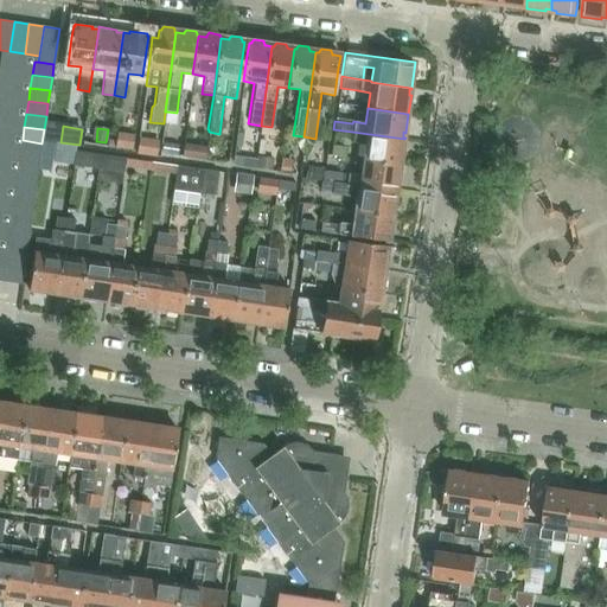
[(352,132),(351,140),(350,142),(363,145),(360,159),(401,165),(404,146),(402,146),(402,141),(404,141),(404,139),(352,132)]
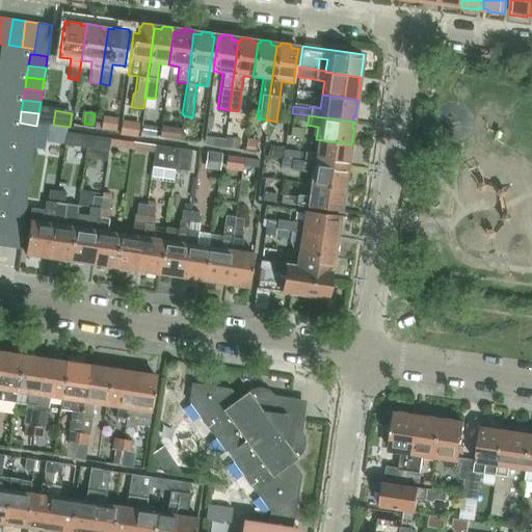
[(116,117),(102,116),(100,132),(115,133),(117,117),(116,117)]
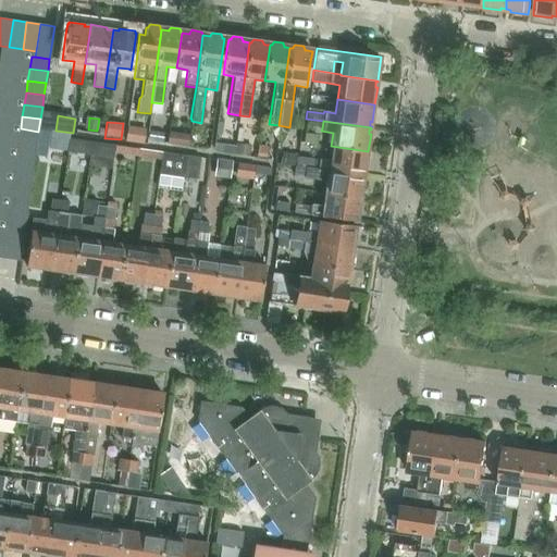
[(145,128),(128,126),(127,126),(125,141),(143,144),(145,128)]
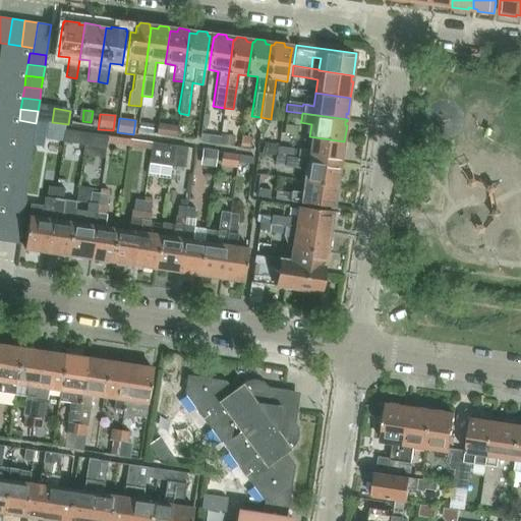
[(35,134),(36,123),(19,120),(17,131),(35,134)]
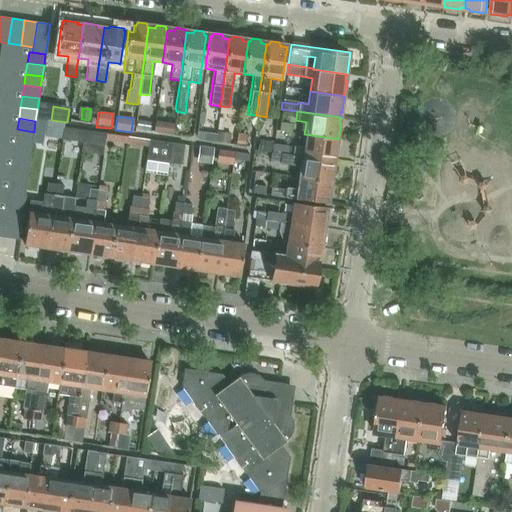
[(46,137),(62,140),(64,127),(65,123),(48,121),(46,137)]
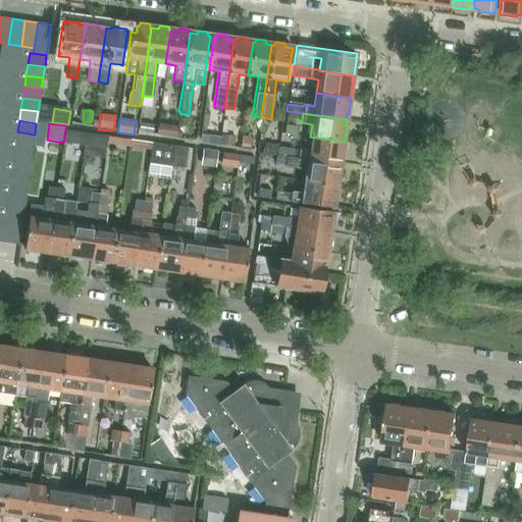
[(139,132),(152,134),(154,124),(141,123),(139,132)]
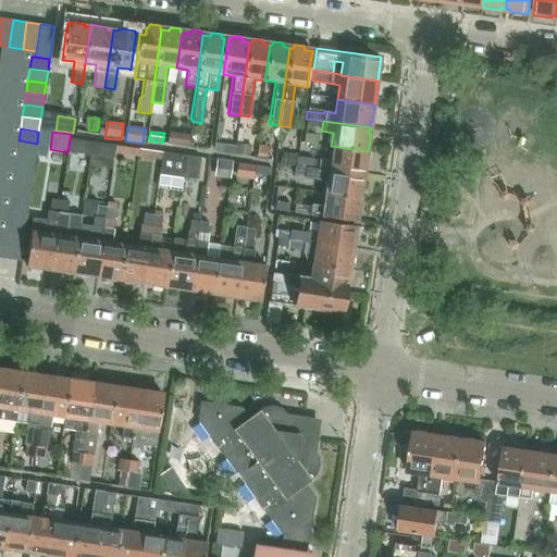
[(169,133),(168,144),(187,147),(188,135),(169,133)]
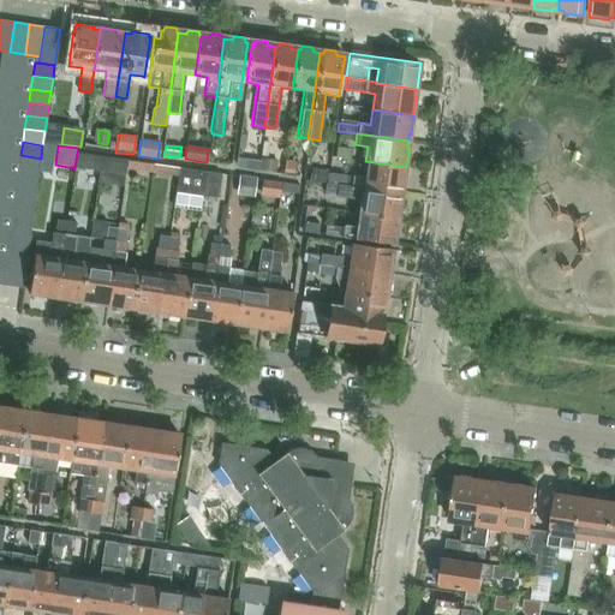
[(336,149),(335,159),(347,161),(348,150),(336,149)]
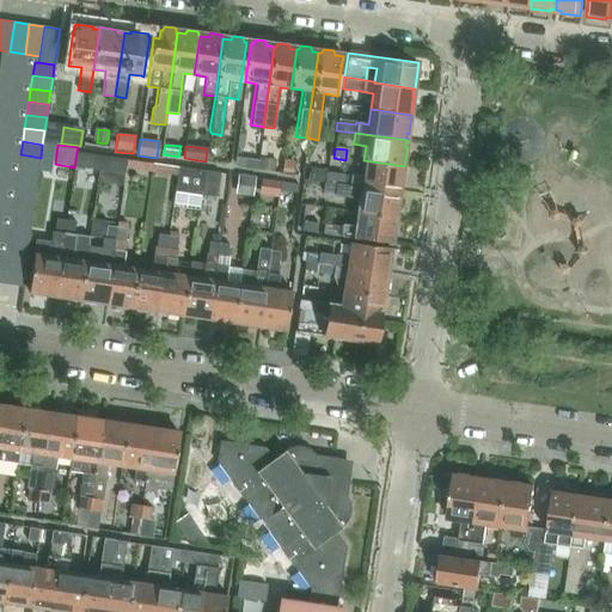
[(101,155),(77,152),(74,167),(99,171),(101,155)]
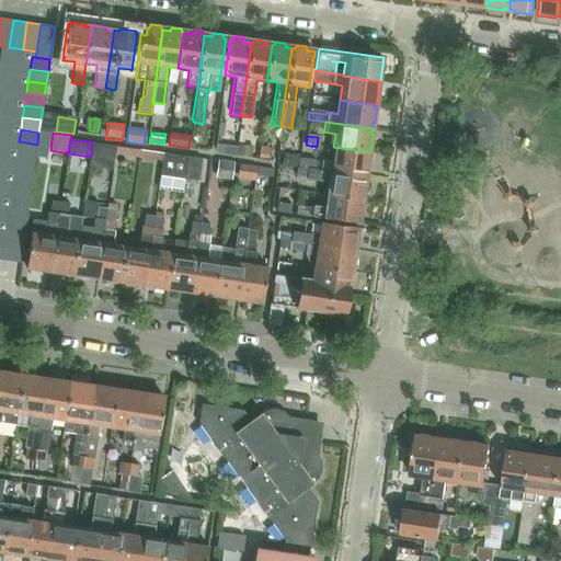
[(35,157),(37,145),(19,141),(16,153),(35,157)]
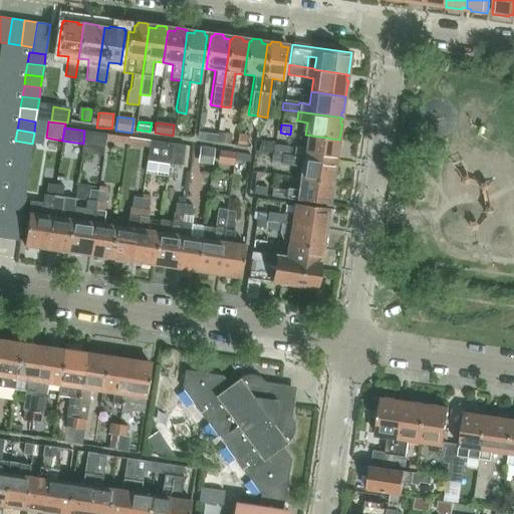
[(84,131),(83,144),(104,147),(104,142),(105,134),(84,131)]
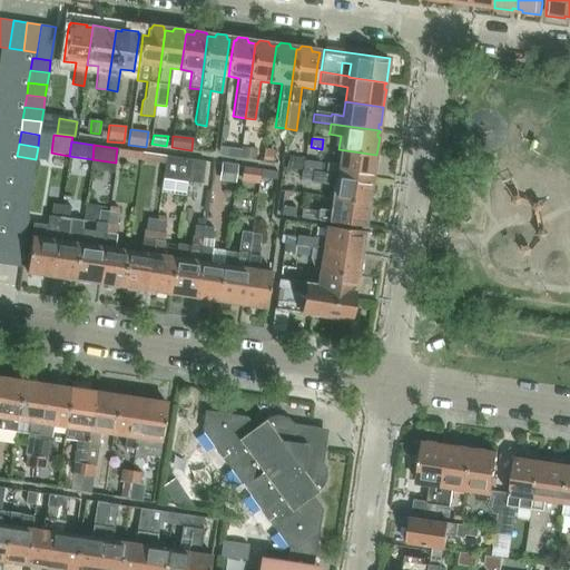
[(243,147),(242,159),(255,160),(256,149),(243,147)]
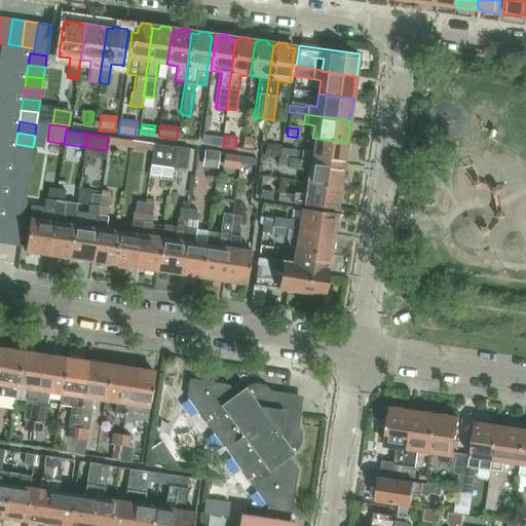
[(108,137),(107,145),(129,148),(130,140),(108,137)]
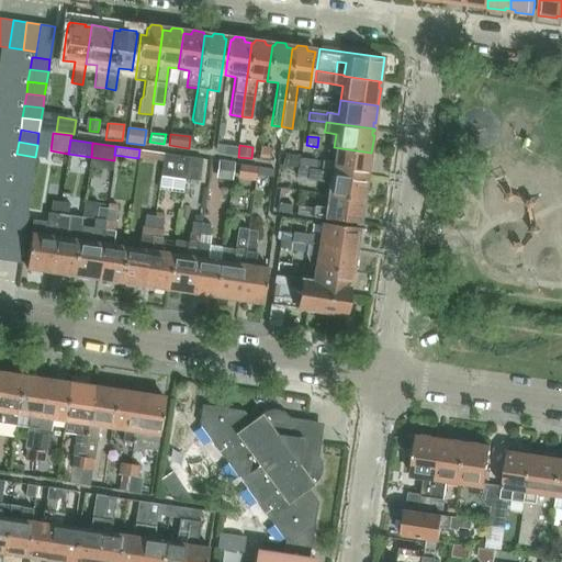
[(224,146),(223,155),(236,156),(237,147),(224,146)]
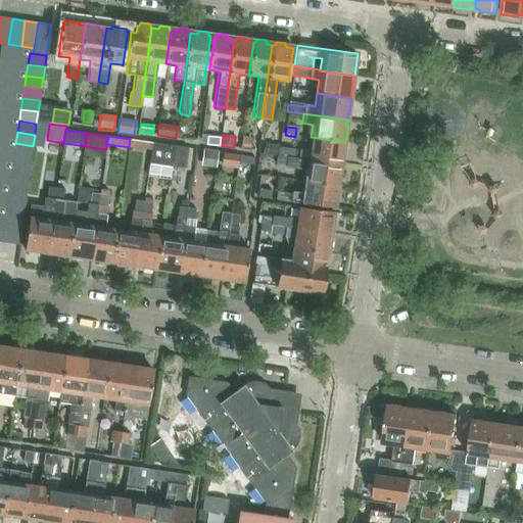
[(241,147),(250,148),(252,138),(242,137),(241,147)]
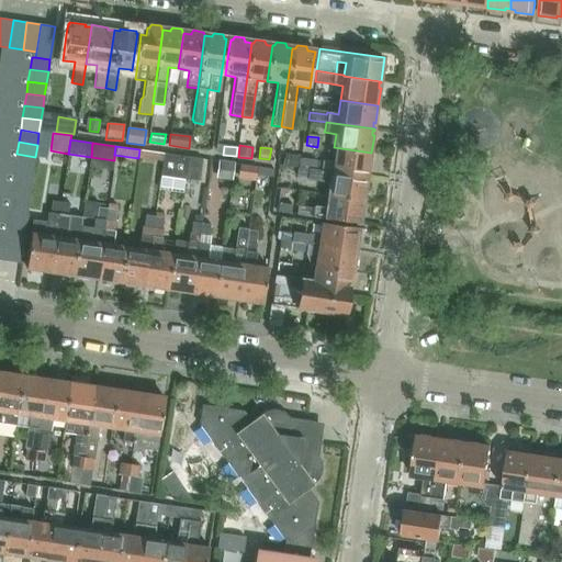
[(299,157),(298,167),(368,177),(369,175),(367,175),(367,170),(369,170),(371,153),(334,147),(333,161),(299,157)]
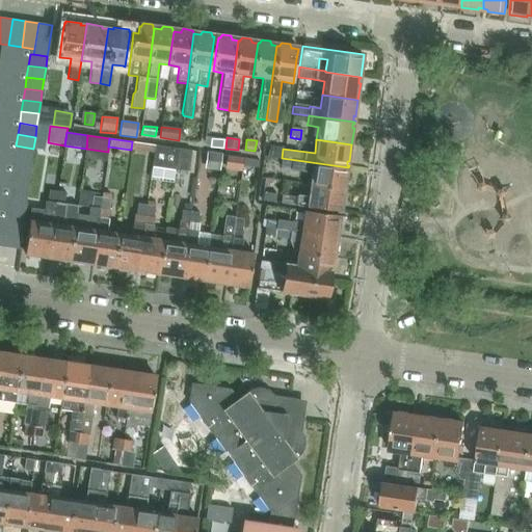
[(155,144),(132,141),(131,150),(154,153),(155,144)]
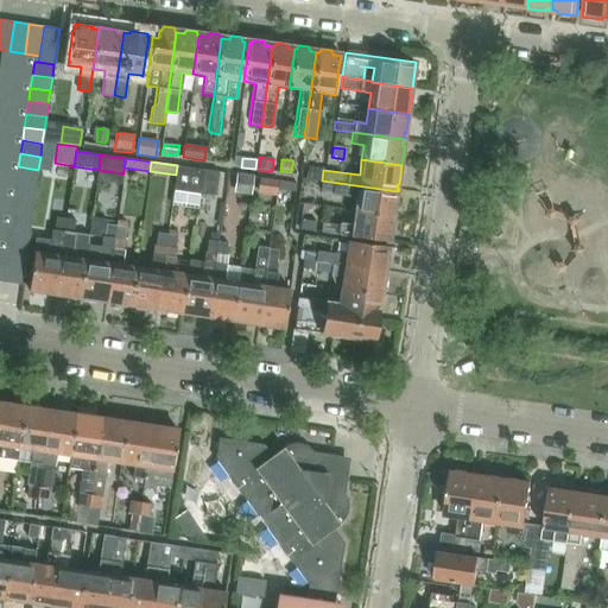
[(176,175),(173,191),(198,195),(202,169),(177,165),(176,175)]
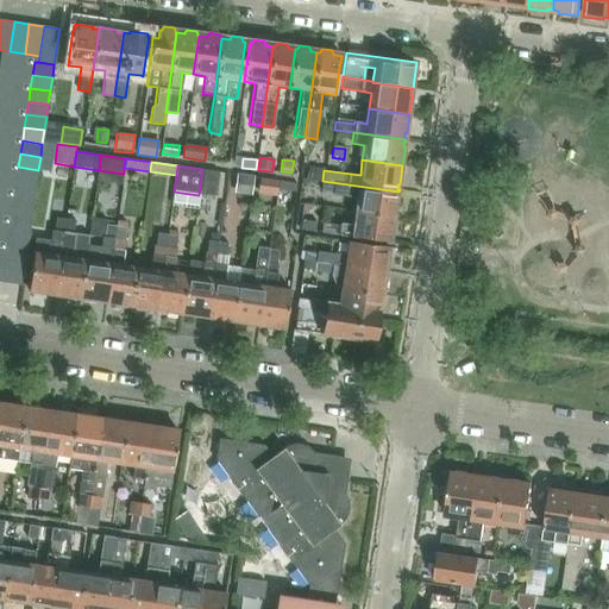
[(36,183),(38,170),(18,167),(17,180),(36,183)]
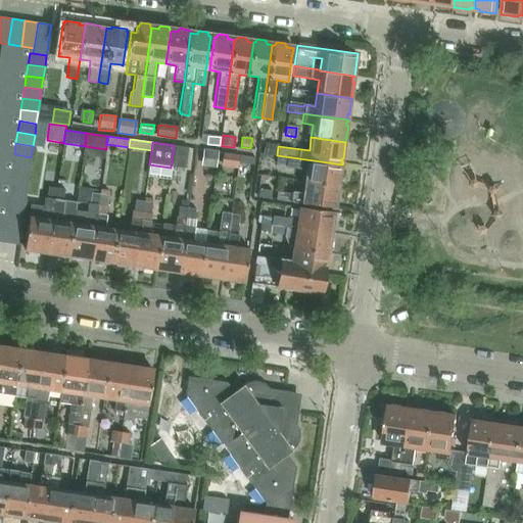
[(265,143),(264,153),(276,155),(277,155),(278,146),(279,145),(265,143)]
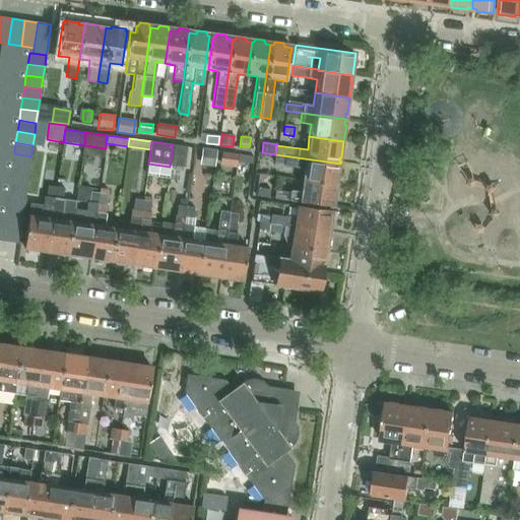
[(170,167),(184,169),(187,146),(173,144),(170,167)]
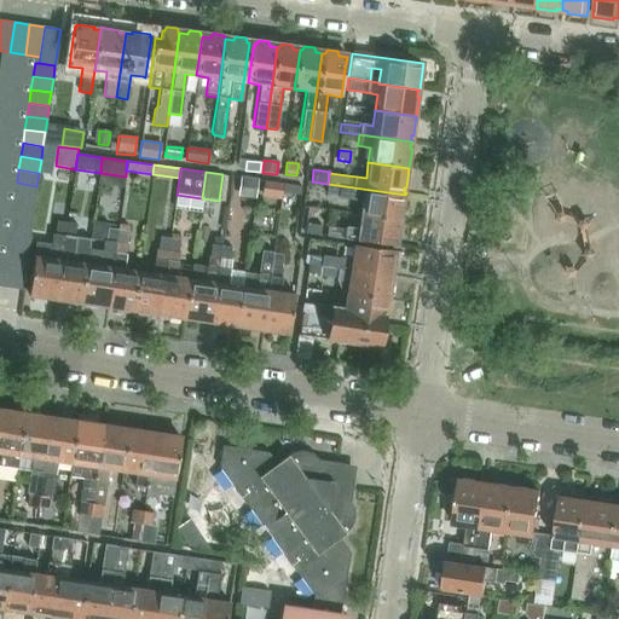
[(239,177),(239,178),(237,197),(255,200),(258,180),(259,179),(239,177)]
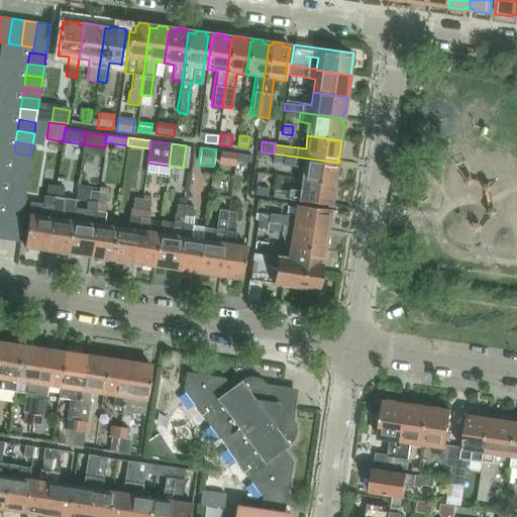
[(236,153),(220,151),(218,166),(234,168),(235,161),(236,153)]
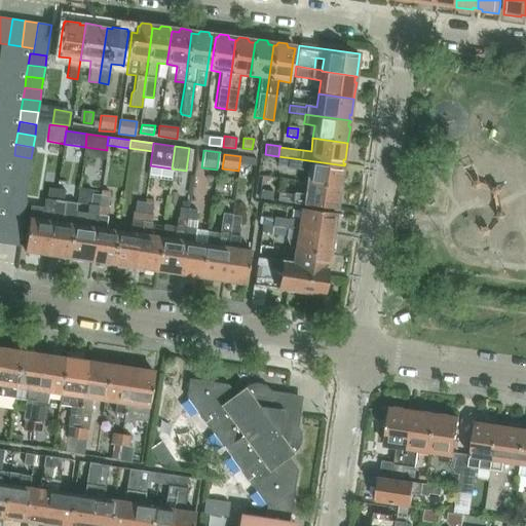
[(30,170),(31,158),(14,155),(12,166),(30,170)]
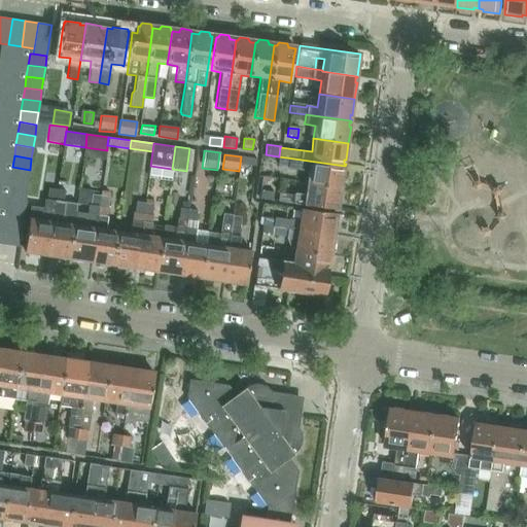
[(241,156),(240,164),(255,166),(256,159),(241,156)]
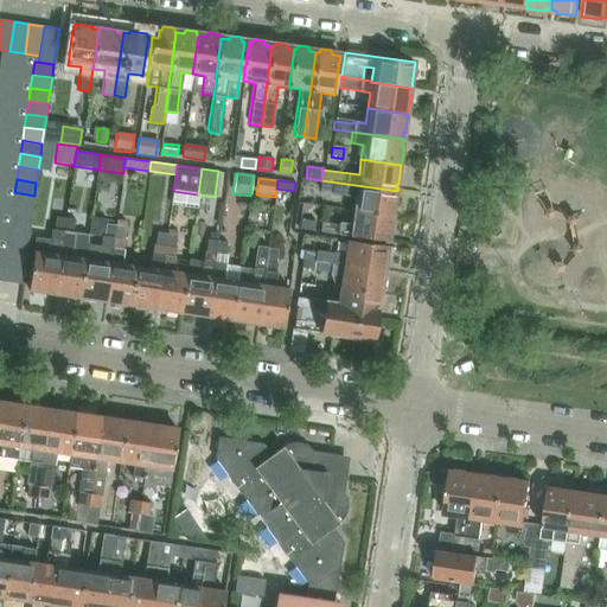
[(352,210),(394,216),(397,198),(395,197),(395,191),(397,192),(397,191),(321,180),(320,180),(319,190),(343,192),(342,196),(353,197),(352,210)]
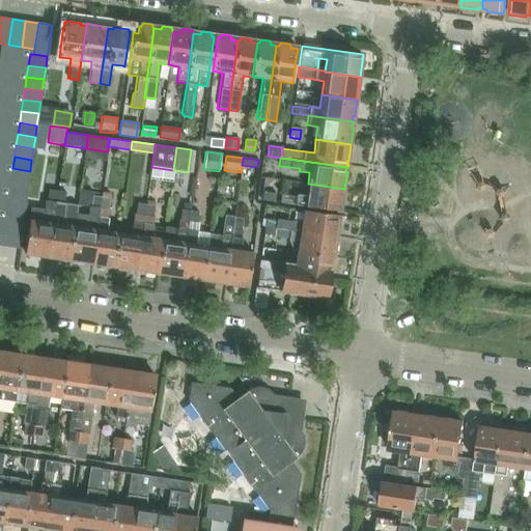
[(28,183),(30,171),(12,168),(10,180),(28,183)]
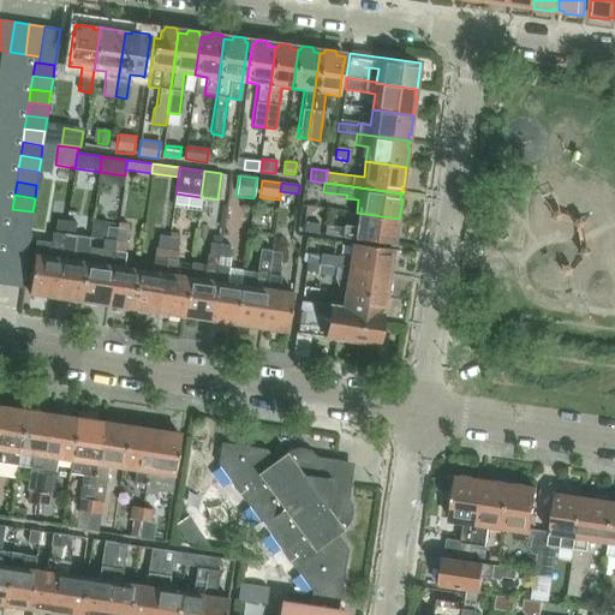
[(30,225),(33,212),(12,209),(11,222),(30,225)]
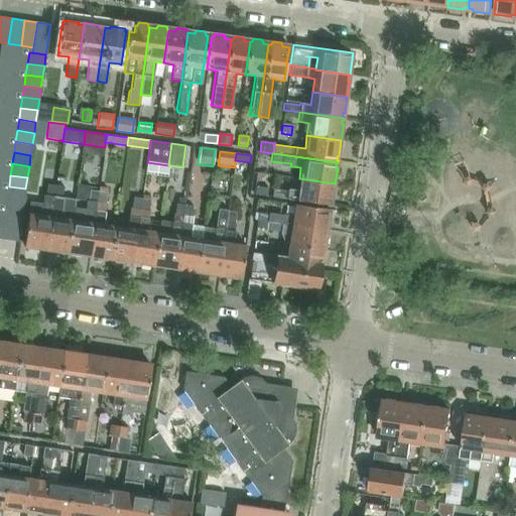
[(319,204),(330,205),(331,200),(333,200),(335,183),(299,178),(297,190),(287,188),(287,190),(273,188),(272,197),(319,204)]
